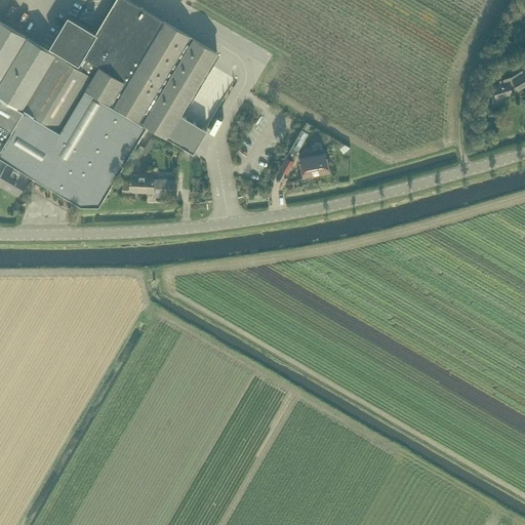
[(0,0),(0,123),(11,130),(0,150),(0,156),(81,205),(99,205),(148,125),(175,143),(193,153),(207,130),(189,120),(180,114),(217,53),(130,0),(115,0),(98,30),(87,24),(78,18),(77,17),(71,14),(69,16),(53,45),(59,49),(56,54),(50,50),(39,44),(28,37),(22,34),(0,19),(0,0)]
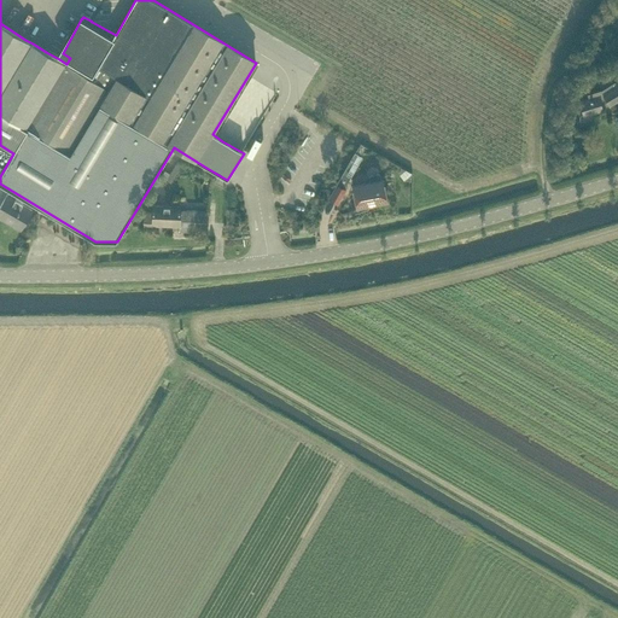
[(610,105),(617,99),(617,80),(602,89),(589,94),(590,99),(581,101),(584,115),(611,106),(610,105)]
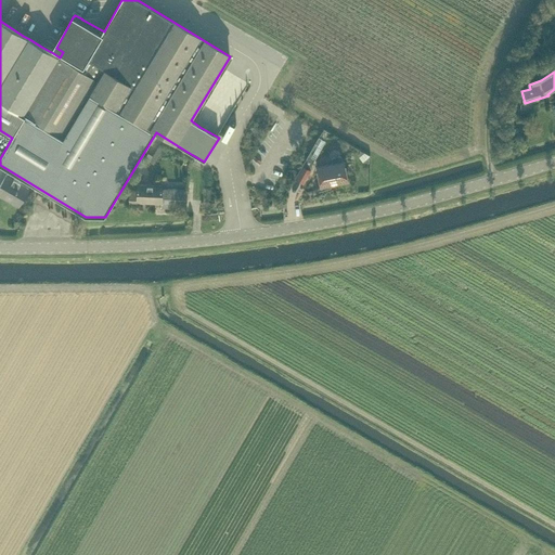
[(309,168),(314,159),(315,159),(326,141),(319,137),(295,178),(304,182),(311,169),(309,168)]
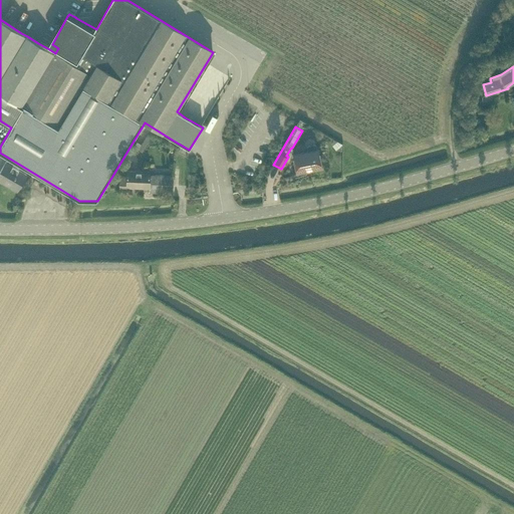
[(143,152),(152,137),(148,134),(139,150),(143,152)]
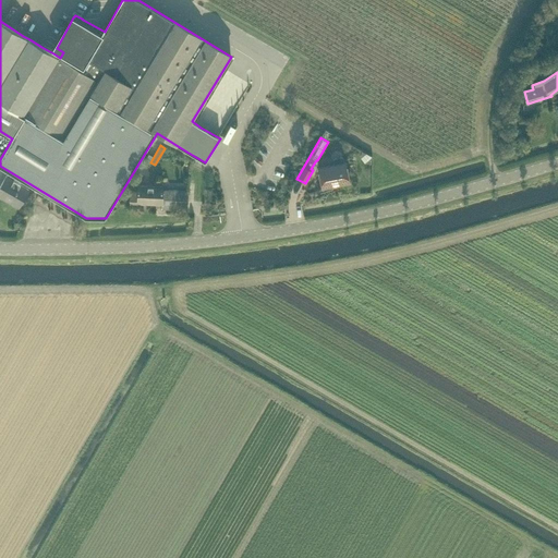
[(378,150),(372,156),(376,161),(383,156),(378,150)]
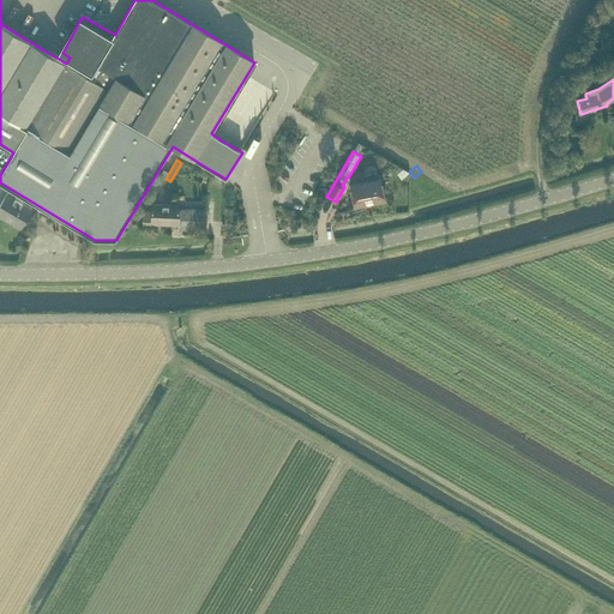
[(367,176),(368,181),(351,185),(355,206),(385,200),(380,179),(379,179),(378,174),(377,173),(369,174),(367,176)]
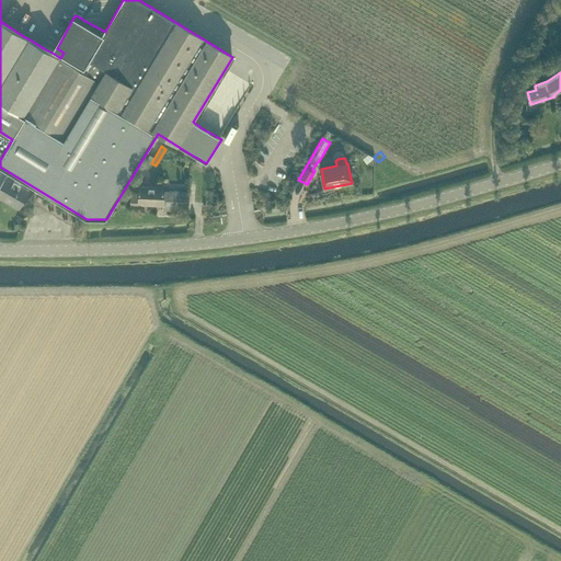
[(0,196),(20,208),(31,190),(7,176),(0,187),(0,196)]
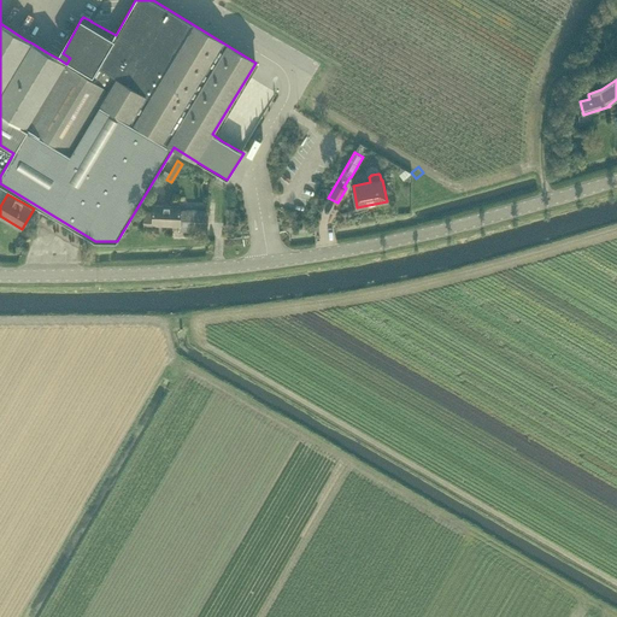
[(181,209),(181,205),(154,204),(154,211),(145,211),(144,225),(178,227),(180,230),(209,231),(210,210),(181,209)]
